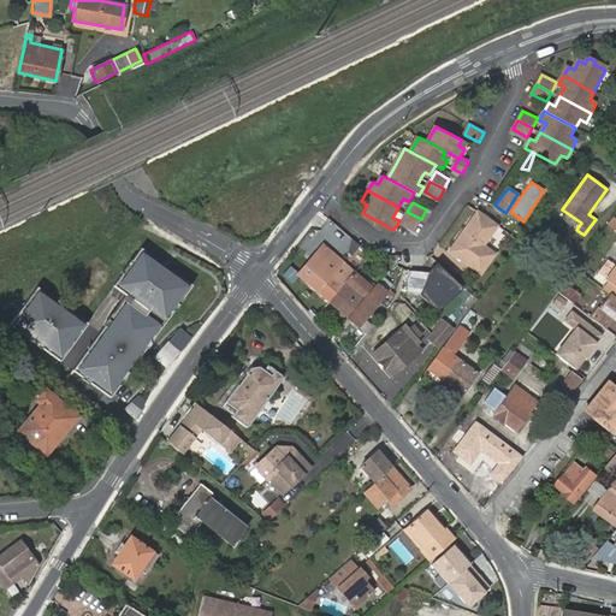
[(402,223),(407,212),(398,207),(392,218),(400,220),(394,230),(395,230),(404,231),(415,230),(402,223)]
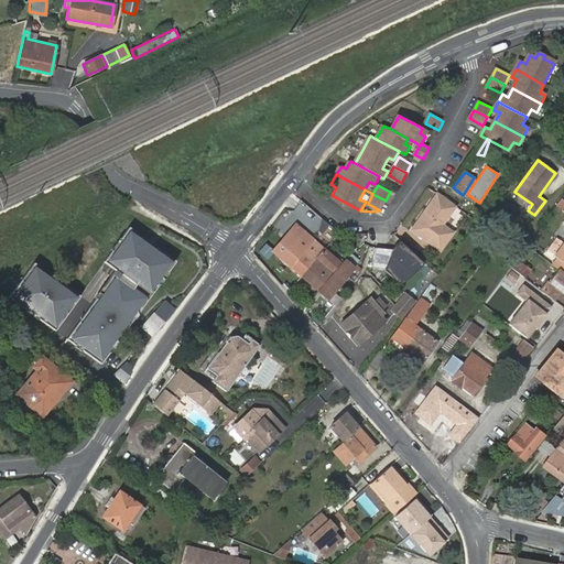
[(195,191),(187,199),(201,209),(208,199),(195,191)]
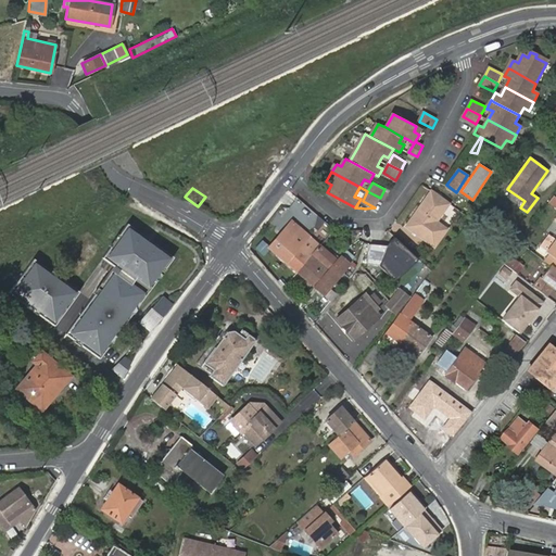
[(422,229),(433,237),(438,240),(440,238),(447,228),(437,220),(444,212),(451,203),(432,190),(418,209),(406,225),(418,235),(422,229)]
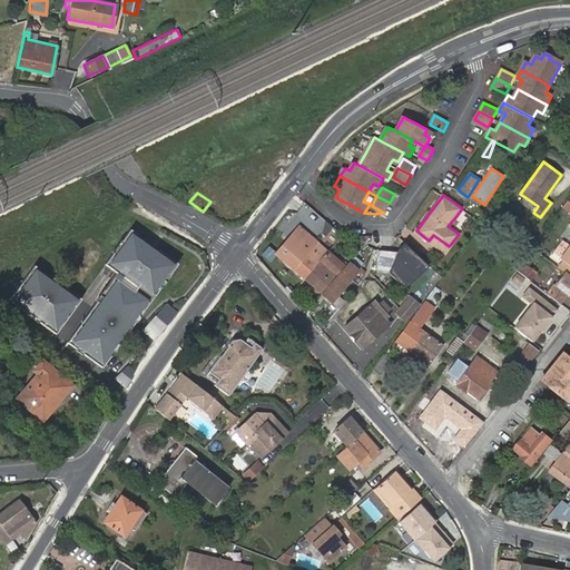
[(384,213),(390,203),(376,196),(372,206),(384,213)]
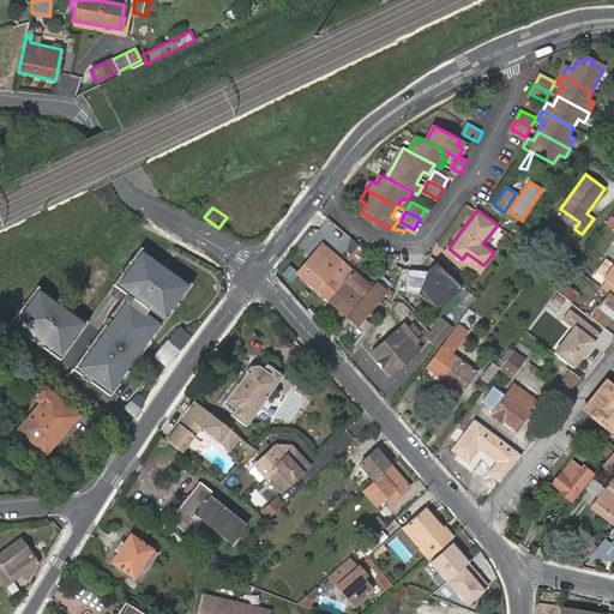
[(613,222),(608,218),(603,226),(613,233),(613,222)]
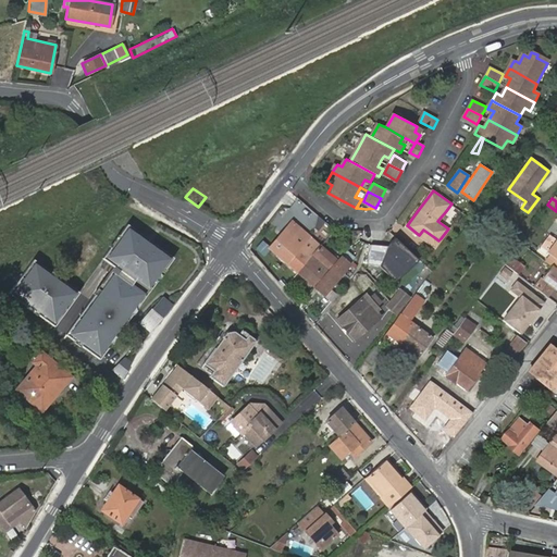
[(337,261),(291,220),(268,246),(324,295),(350,264),(341,257),(337,261)]
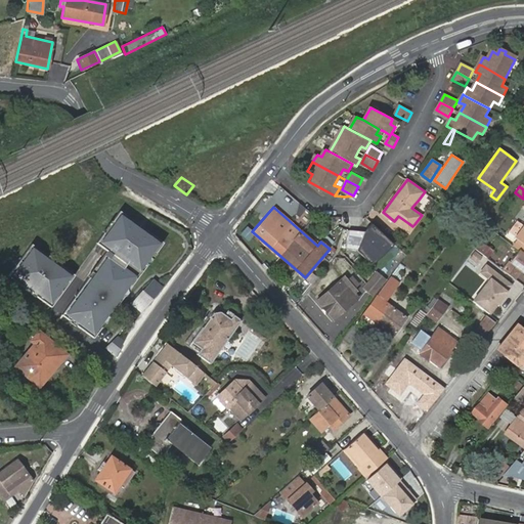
[(164,245),(121,212),(113,222),(116,224),(107,235),(104,233),(96,244),(107,252),(96,268),(99,270),(91,280),(89,277),(61,315),(70,321),(72,319),(78,323),(76,325),(93,339),(101,328),(98,325),(106,315),(108,317),(124,297),(122,295),(129,285),(131,287),(147,266),(144,264),(154,253),(156,255),(164,245)]
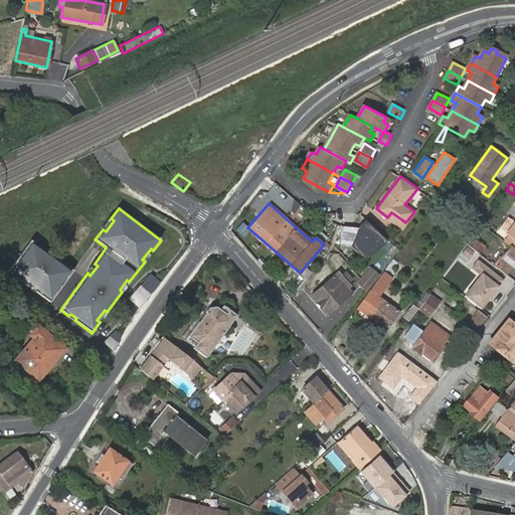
[(405,222),(401,219),(391,212),(387,217),(389,218),(402,227),(405,222)]
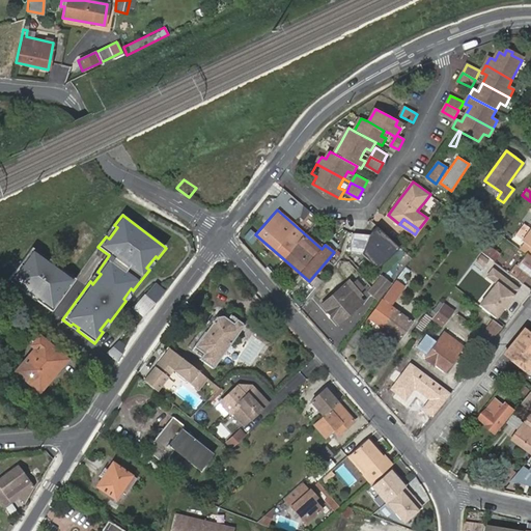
[(357,233),(344,246),(370,272),(394,248),(371,226),(360,236),(357,233)]
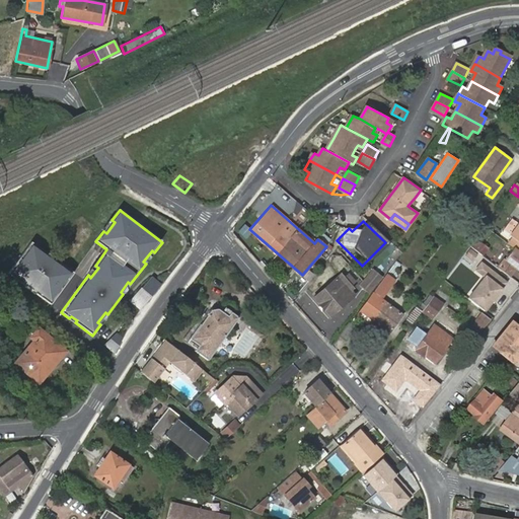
[(507,244),(513,248),(518,252),(518,225),(517,224),(509,236),(512,238),(507,244)]
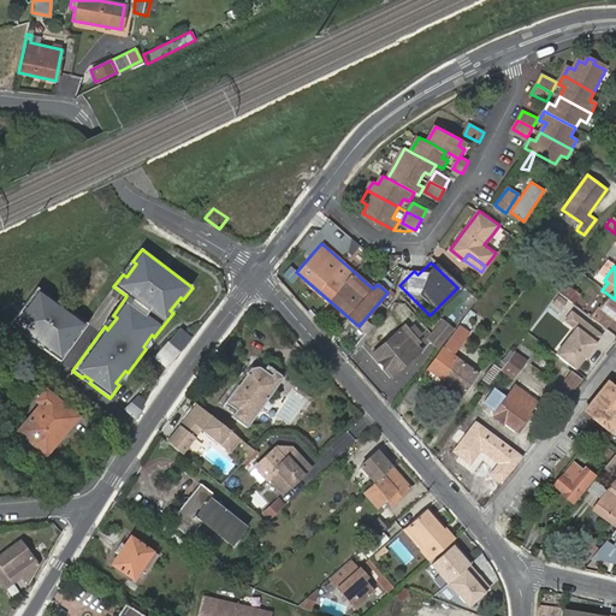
[(563,283),(557,292),(570,303),(578,294),(563,283)]
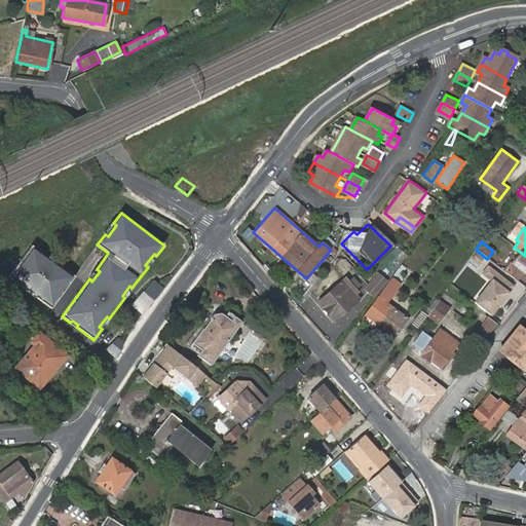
[(22,260),(21,259),(11,263),(16,267),(8,277),(25,290),(27,287),(37,295),(36,298),(51,309),(75,276),(59,265),(57,268),(46,260),(48,257),(32,246),(22,260)]
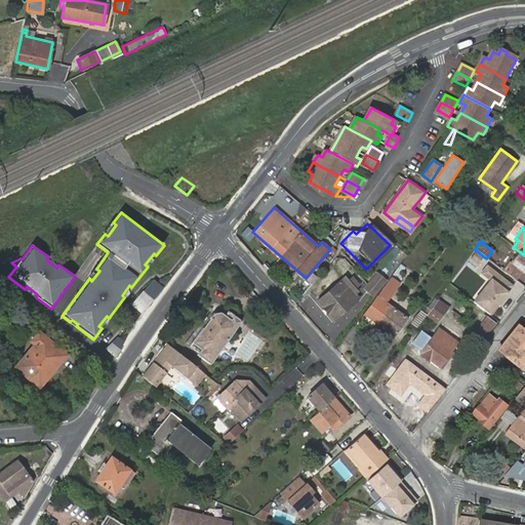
[(502,271),(514,280),(521,271),(524,274),(524,255),(519,251),(510,263),(509,263),(502,271)]
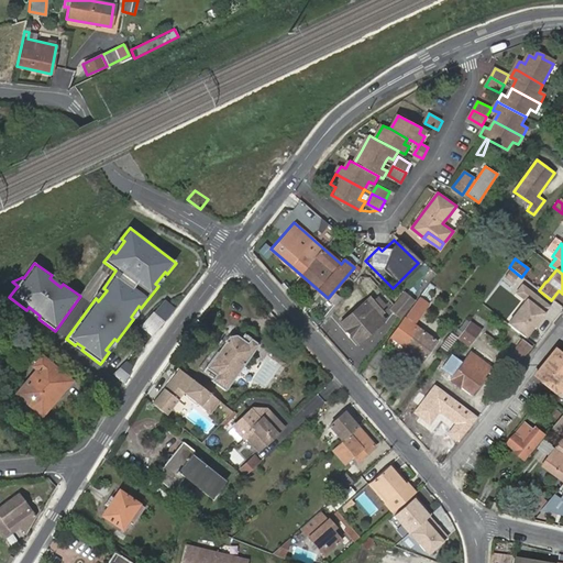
[(521,286),(515,294),(522,299),(528,291),(521,286)]
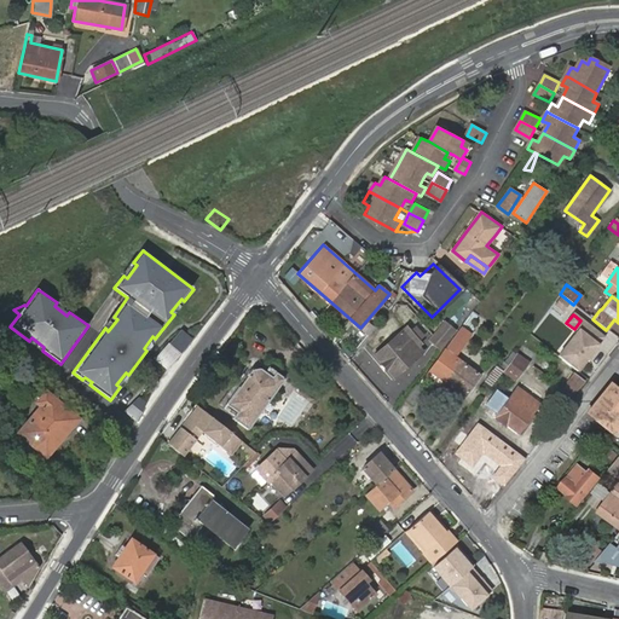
[(576,371),(602,337),(580,320),(574,329),(577,331),(557,357),(576,371)]
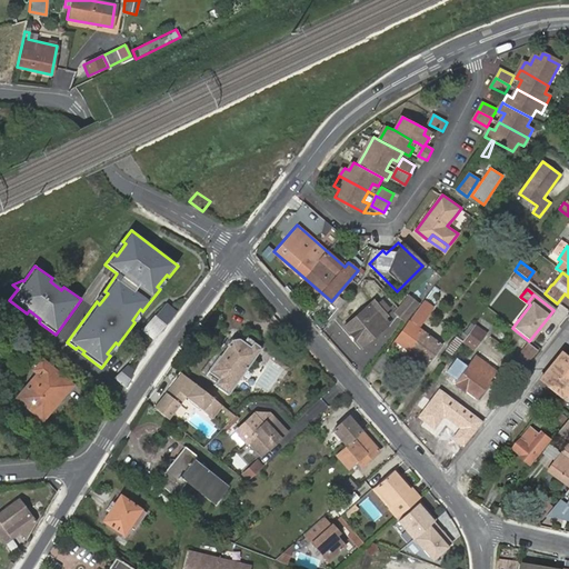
[(403,320),(418,303),(409,297),(396,315),(403,320)]
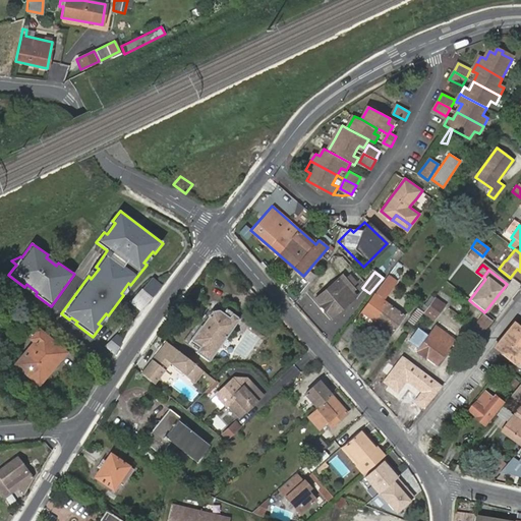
[(314,299),(331,317),(356,296),(352,291),(354,289),(351,286),(346,280),(342,275),(314,299)]
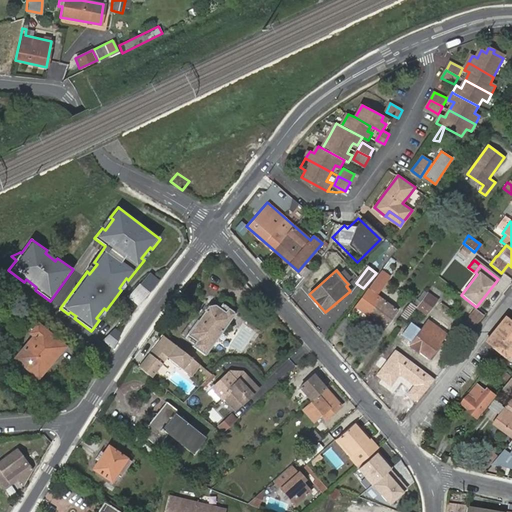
[(340,275),(345,281),(349,278),(344,271),(340,275)]
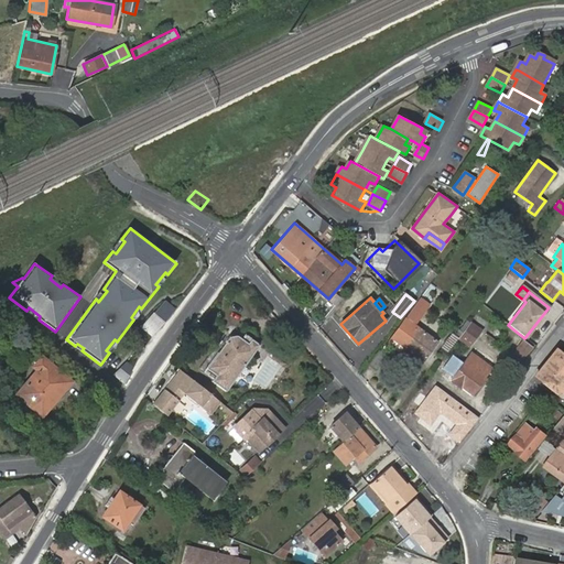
[(392,338),(405,348),(412,338),(411,337),(418,328),(411,324),(412,321),(415,323),(429,305),(420,300),(392,338)]
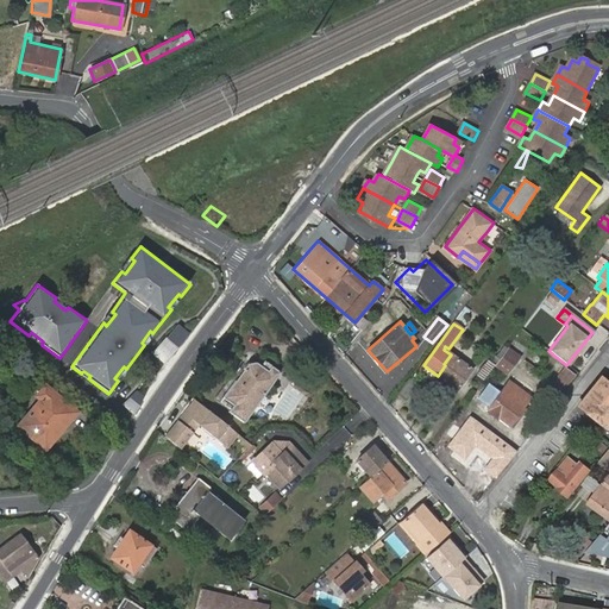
[(163,363),(188,336),(177,325),(167,338),(165,338),(154,352),(152,352),(151,353),(163,363)]
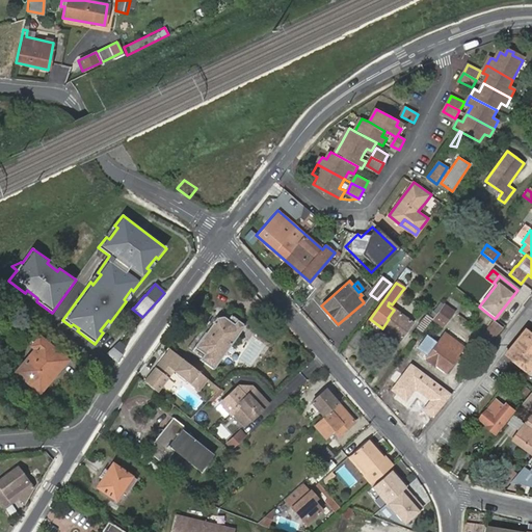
[(431,319),(440,325),(442,327),(452,313),(442,306),(431,319)]
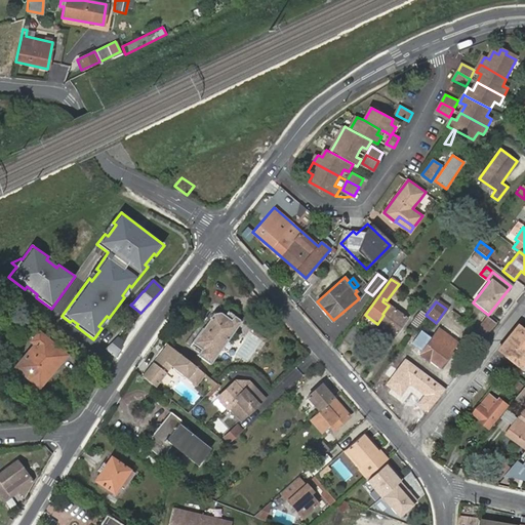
[(210,364),(241,321),(236,317),(238,315),(238,314),(238,311),(237,309),(236,308),(233,308),(231,308),(229,309),(228,311),(219,305),(218,305),(214,306),(185,345),(197,354),(197,355),(210,364)]
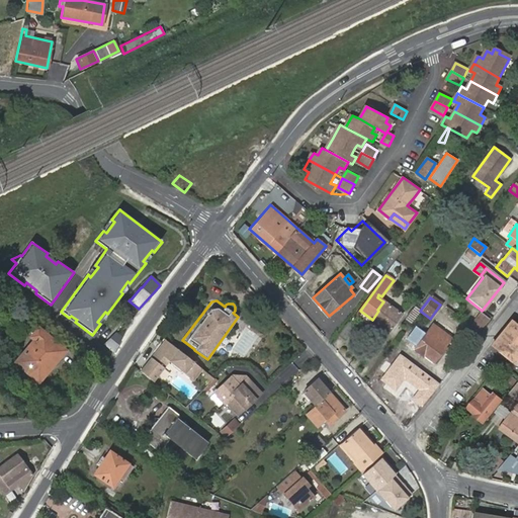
[(372,320),(389,332),(401,315),(383,301),(377,310),(378,311),(372,320)]
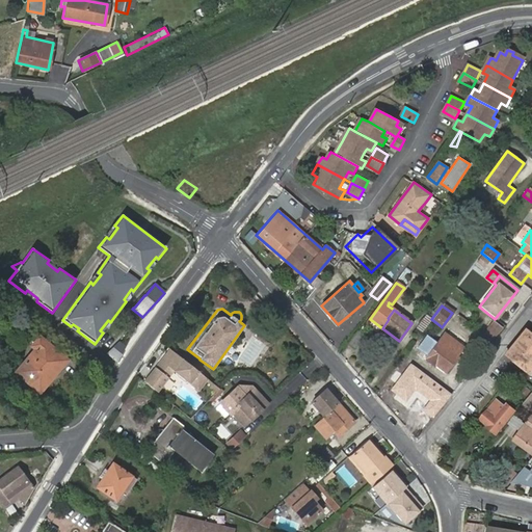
[(416,328),(421,333),(431,319),(425,315),(416,328)]
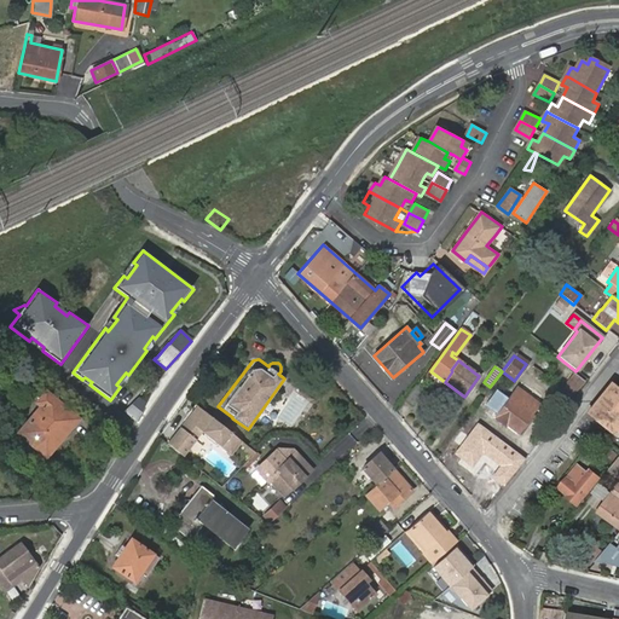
[(490,387),(490,388),(499,395),(512,379),(502,371),(490,387)]
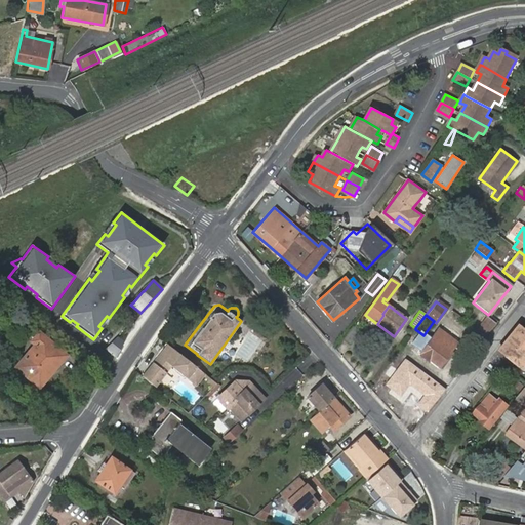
[(473,332),(482,339),(493,323),(484,317),(473,332)]
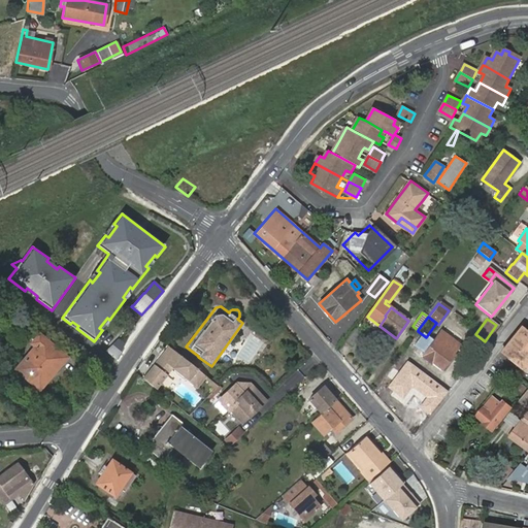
[(361,333),(355,328),(349,337),(345,340),(352,345),(361,333)]
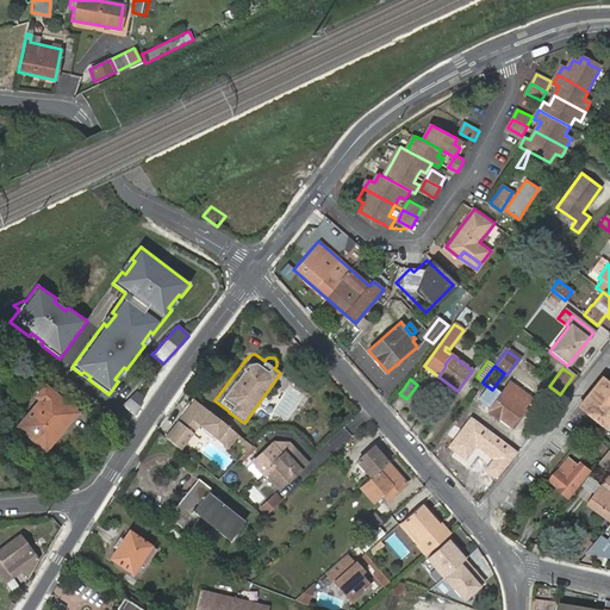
[(609,383),(607,380),(596,393),(599,394),(591,399),(587,403),(593,408),(587,415),(596,422),(609,433),(609,431),(609,383)]
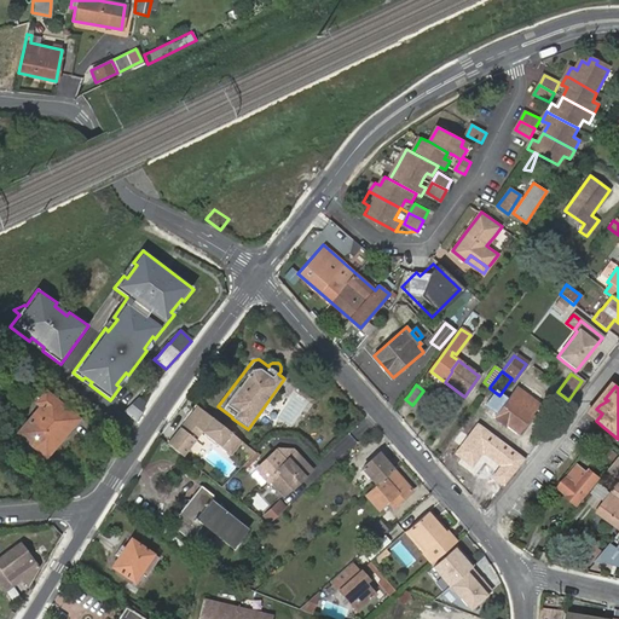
[(76,418),(45,392),(36,401),(40,406),(17,433),(32,445),(46,458),(70,429),(69,428),(76,418)]
